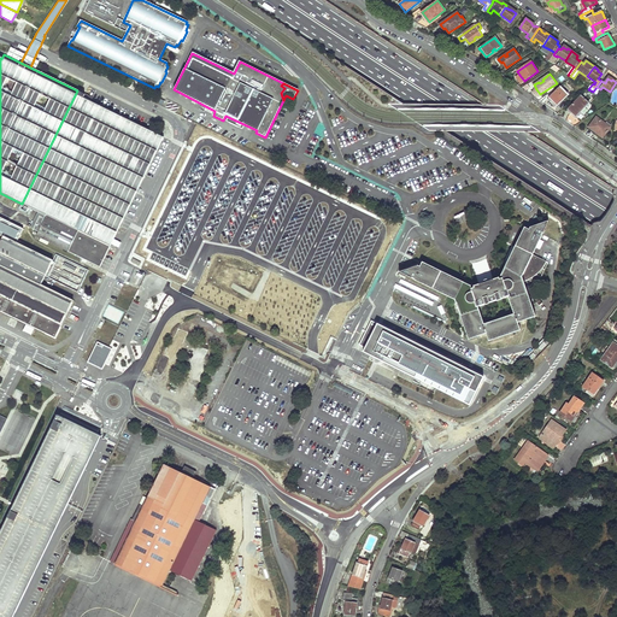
[(569,95),(560,87),(548,98),(554,103),(557,106),(569,95)]
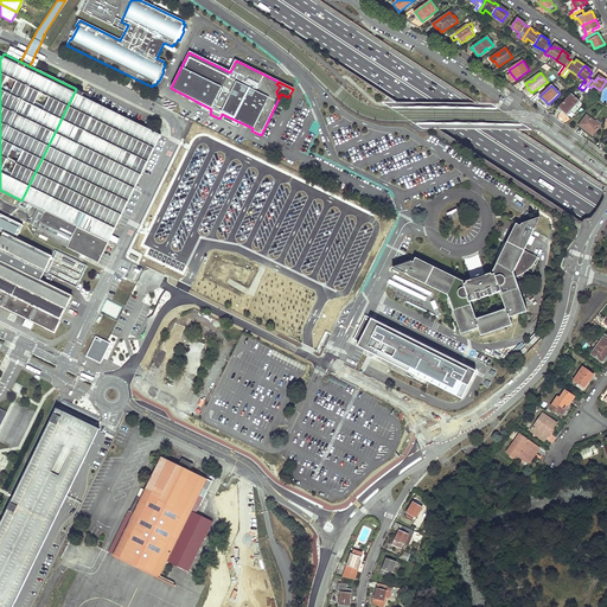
[(76,89),(21,200),(38,209),(30,225),(37,229),(36,232),(98,263),(160,136),(89,101),(91,96),(76,89)]
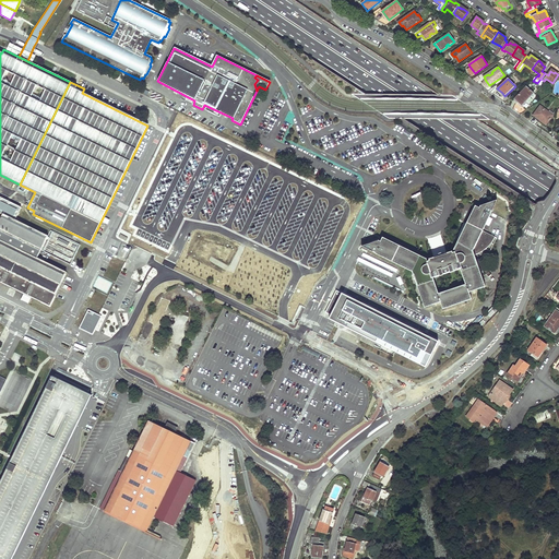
[(534,94),(526,86),(514,99),(518,103),(515,105),(513,109),(520,115),(526,110),(522,106),(534,94)]
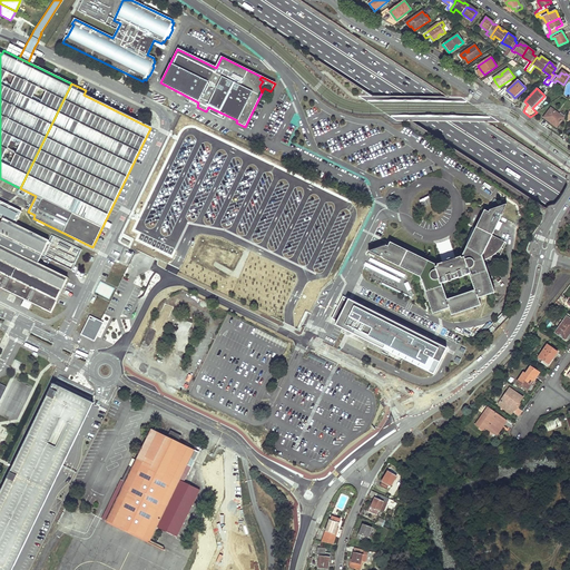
[(551,108),(544,118),(557,127),(564,118),(563,117),(564,116),(561,114),(560,115),(551,108)]
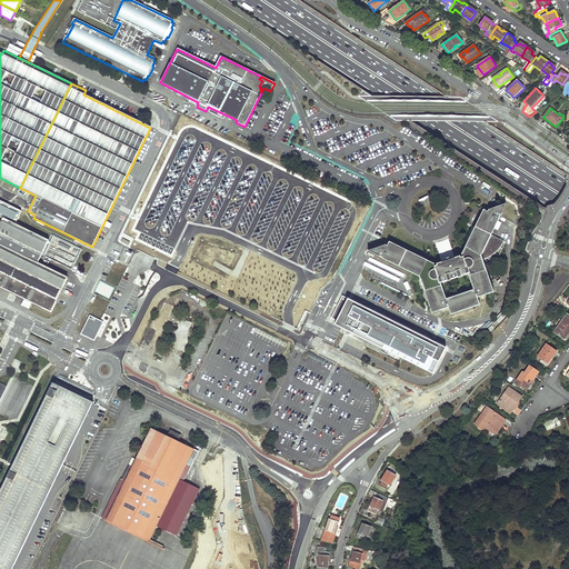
[(0,223),(0,246),(38,263),(42,253),(49,241),(16,225),(21,211),(0,200),(0,217),(2,219),(0,223)]
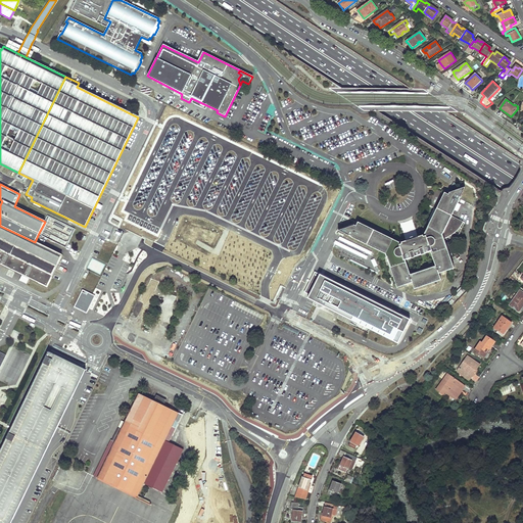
[(355,228),(353,227),(338,232),(384,255),(396,289),(402,287),(401,286),(411,283),(414,290),(440,280),(438,274),(446,271),(446,272),(454,269),(444,244),(450,241),(457,235),(460,232),(465,224),(450,218),(464,188),(448,194),(447,196),(433,190),(425,206),(432,209),(435,211),(427,229),(426,231),(427,236),(425,237),(425,236),(420,244),(408,248),(401,245),(398,246),(396,242),(358,224),(355,228)]
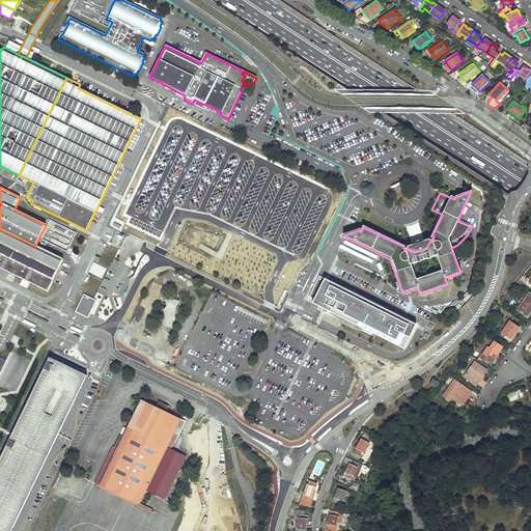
[(434,232),(442,215),(439,213),(430,230),(434,232)]
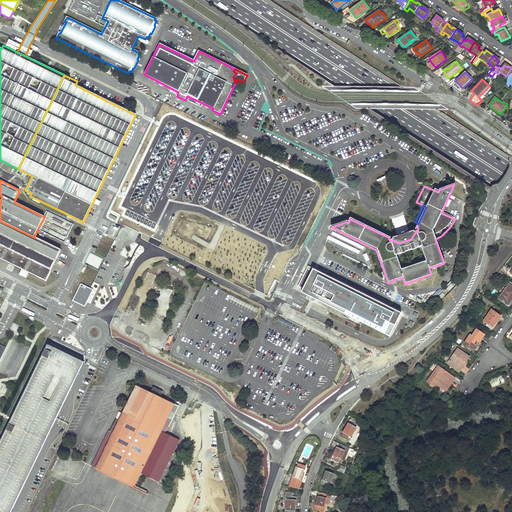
[(74,222),(47,209),(44,217),(38,228),(65,241),(74,222)]
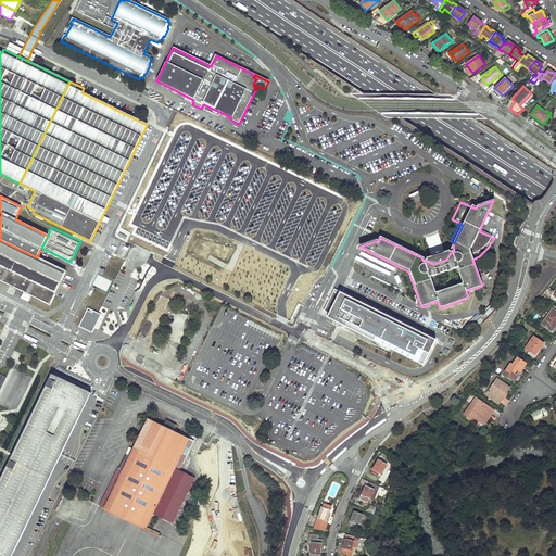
[(65,272),(37,257),(0,240),(0,280),(50,305),(65,272)]
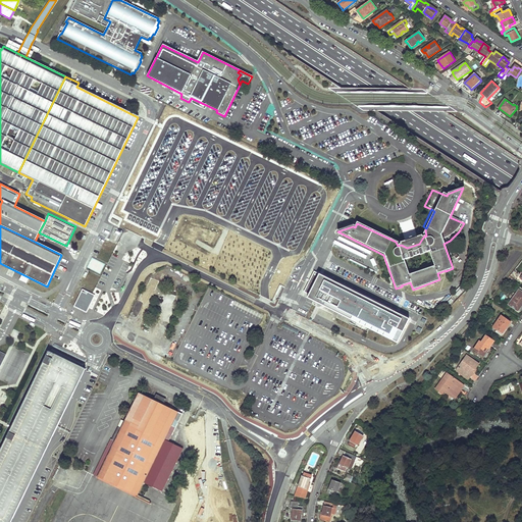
[(109,258),(114,247),(107,244),(102,255),(109,258)]
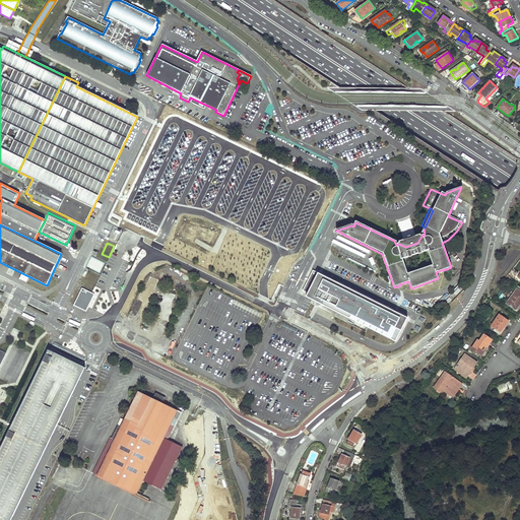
[(100,272),(105,262),(91,257),(86,267),(100,272)]
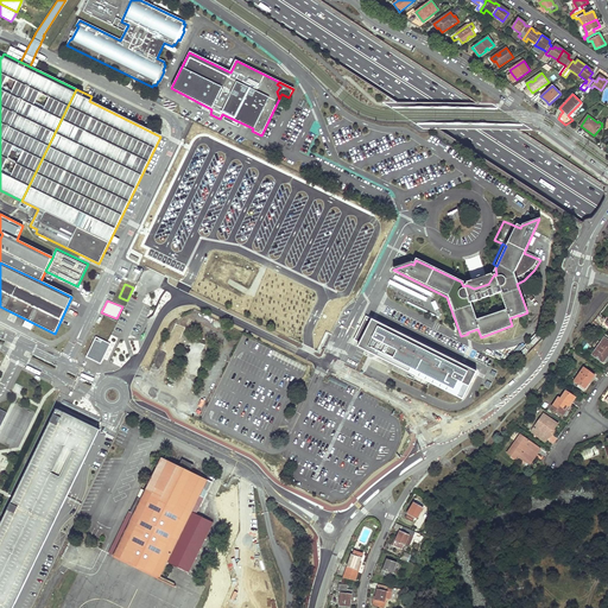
[(115,330),(125,334),(126,331),(134,335),(143,318),(133,314),(132,317),(124,312),(115,330)]
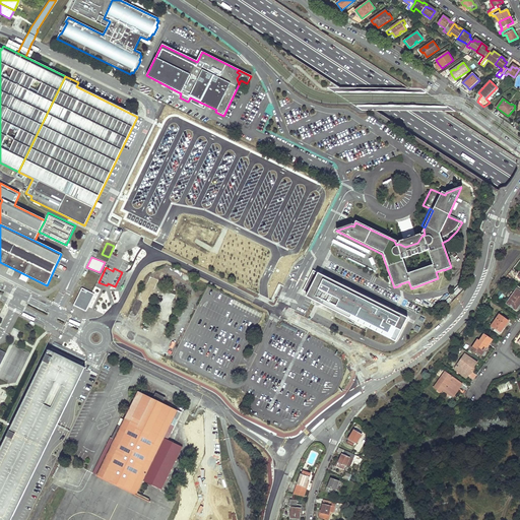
[(303,298),(299,306),(377,343),(381,335),(387,338),(399,315),(308,270),(297,295),(303,298)]
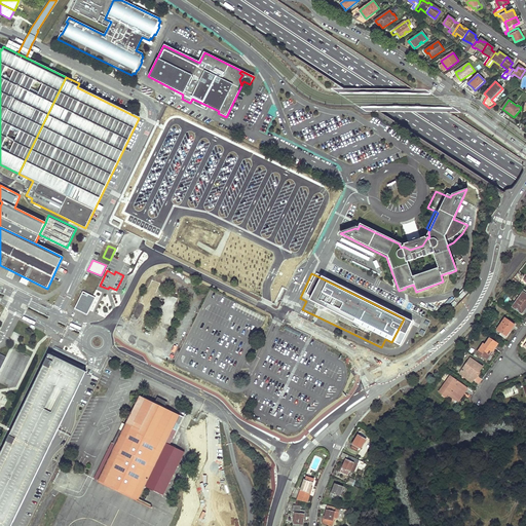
[(75,309),(87,314),(96,298),(83,292),(75,309)]
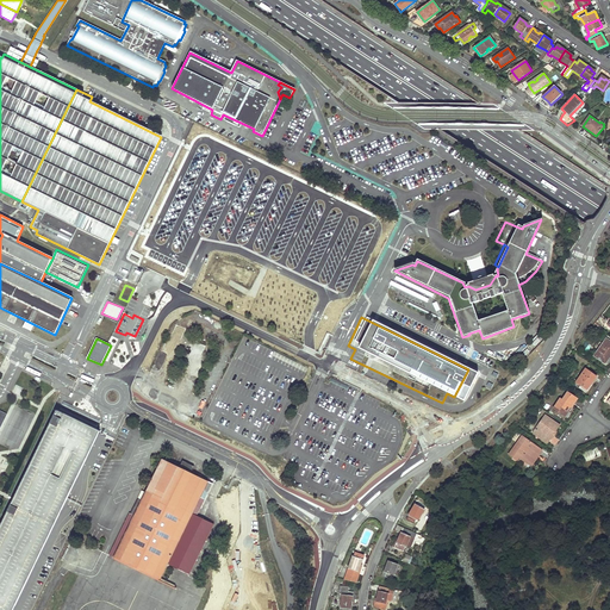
[(609,355),(609,353),(609,341),(607,338),(593,356),(605,363),(609,356),(609,355)]
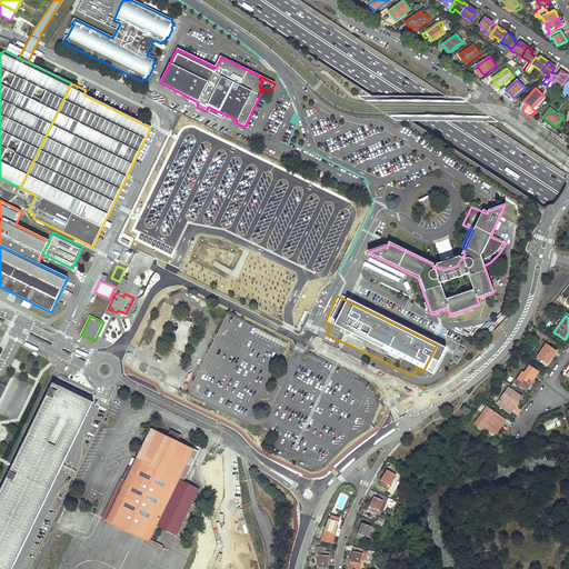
[(452,336),(439,363),(447,367),(453,353),(462,357),(469,343),(452,336)]
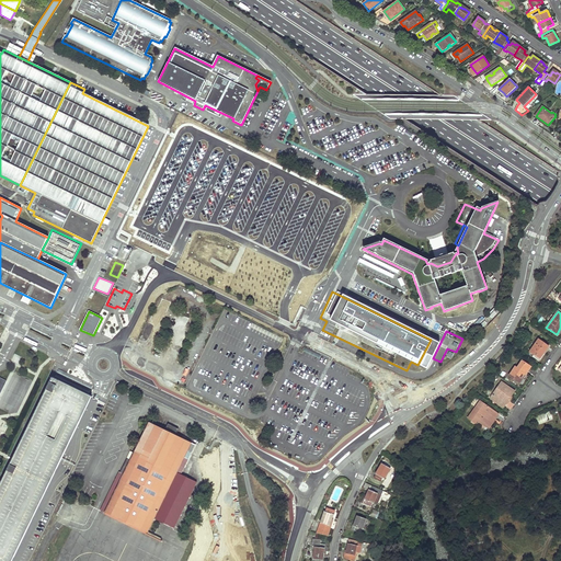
[(529,352),(539,358),(548,346),(538,340),(529,352)]
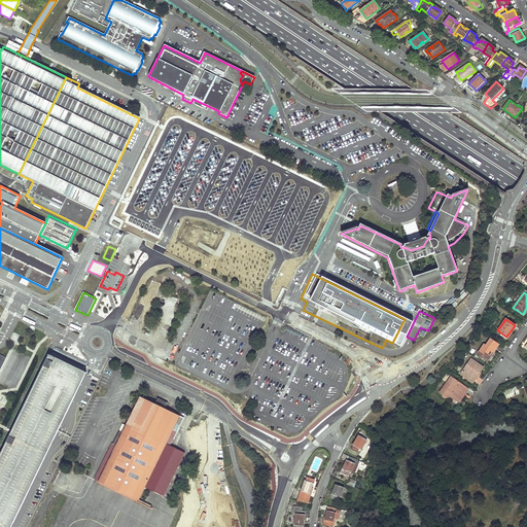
[(487,358),(497,344),(489,339),(485,346),(483,345),(478,352),(487,358)]
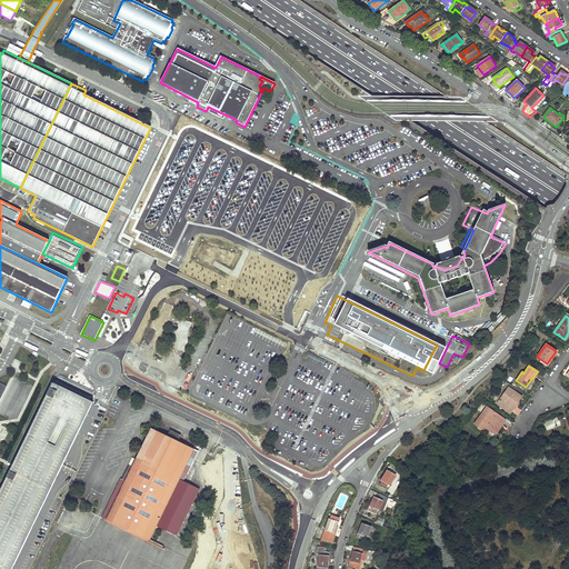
[(0,495),(0,568),(12,568),(91,405),(52,387),(0,495)]
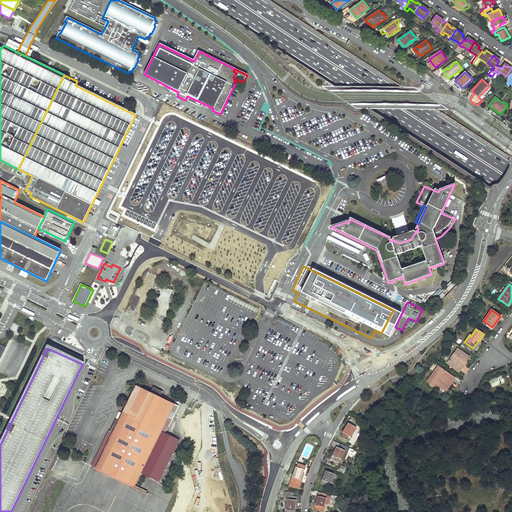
[(458,370),(468,356),(458,349),(447,363),(455,368),(458,370)]
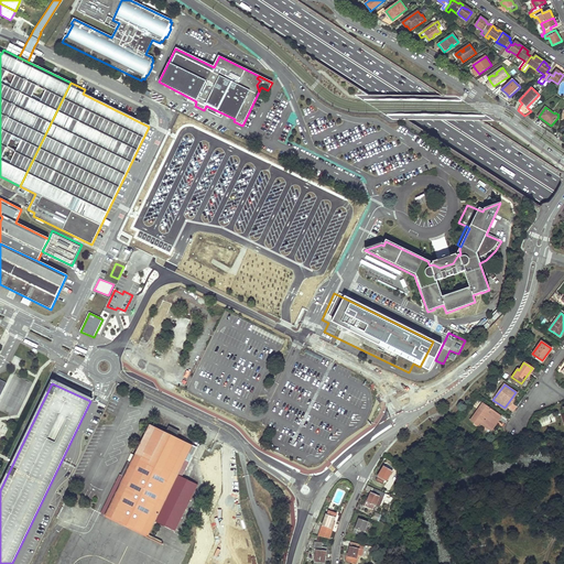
[(501,405),(500,407),(506,410),(519,392),(517,390),(516,392),(505,408),(501,405)]
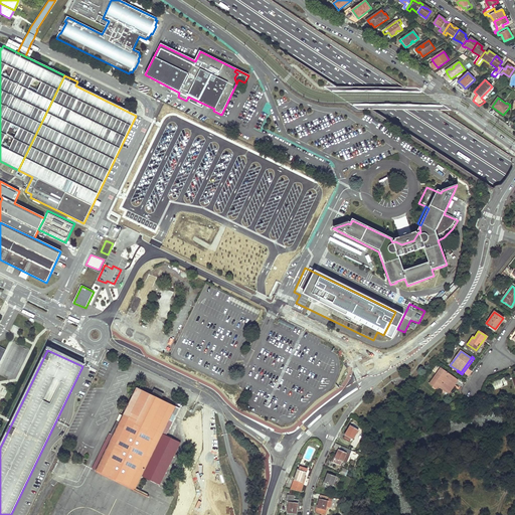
[(456,378),(441,368),(428,383),(437,388),(439,384),(448,390),(456,378)]
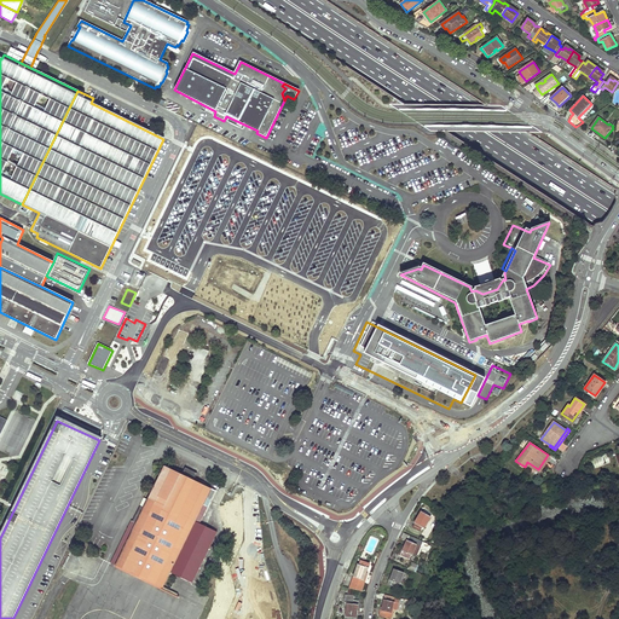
[(606,453),(591,460),(595,469),(609,463),(606,453)]
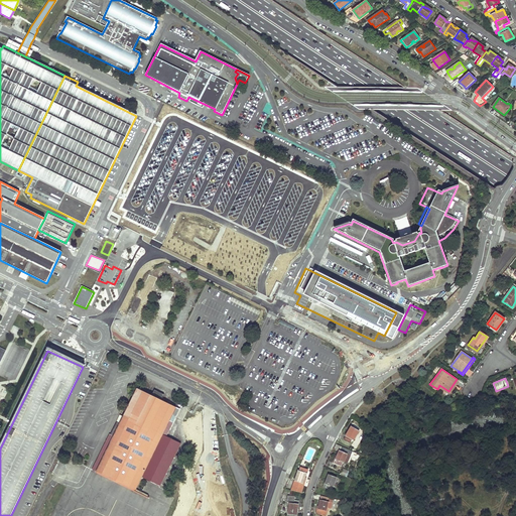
[(457,379),(448,391),(449,393),(459,381),(457,379)]
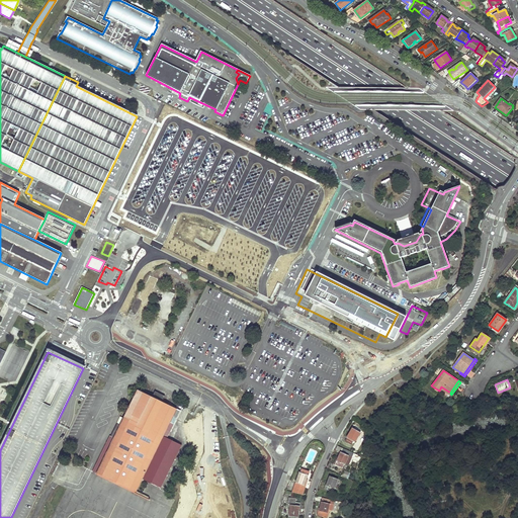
[(110,436),(93,471),(136,492),(142,478),(155,485),(161,487),(181,446),(167,438),(180,411),(162,402),(165,396),(155,392),(152,397),(144,393),(139,390),(120,425),(117,424),(111,436),(110,436)]
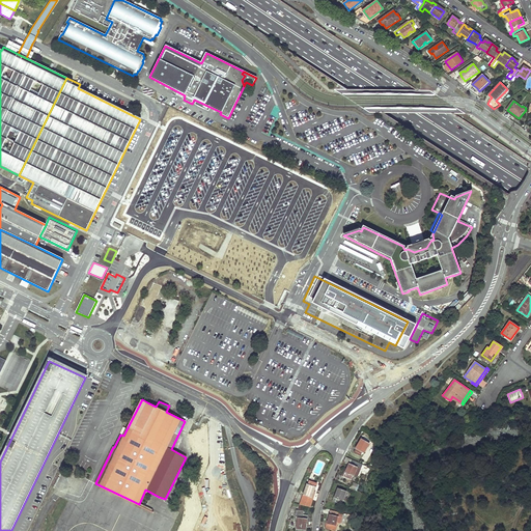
[(364,453),(369,444),(362,439),(354,452),(360,455),(362,452),(364,453)]
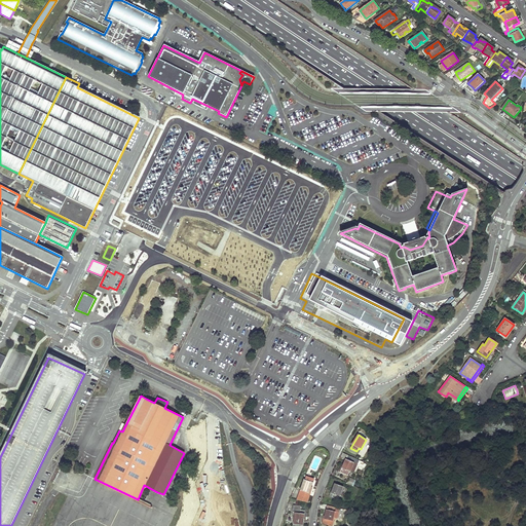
[(358,464),(360,460),(355,459),(348,456),(346,459),(343,465),(344,465),(343,467),(342,467),(341,467),(339,472),(347,476),(349,472),(350,472),(354,462),(358,464)]
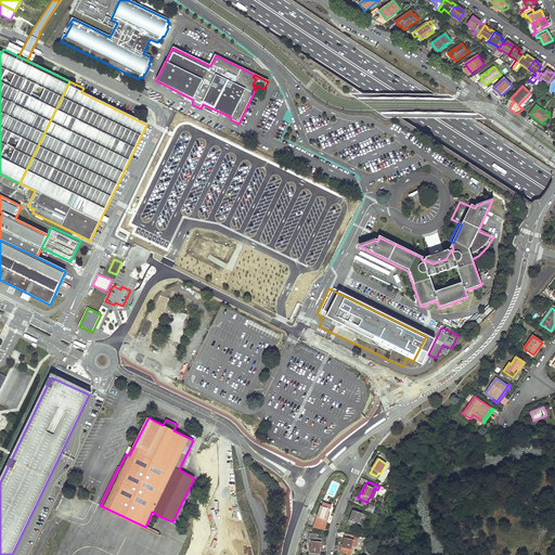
[(321,506),(314,525),(323,528),(328,513),(331,505),(324,503),(323,506),(321,506)]
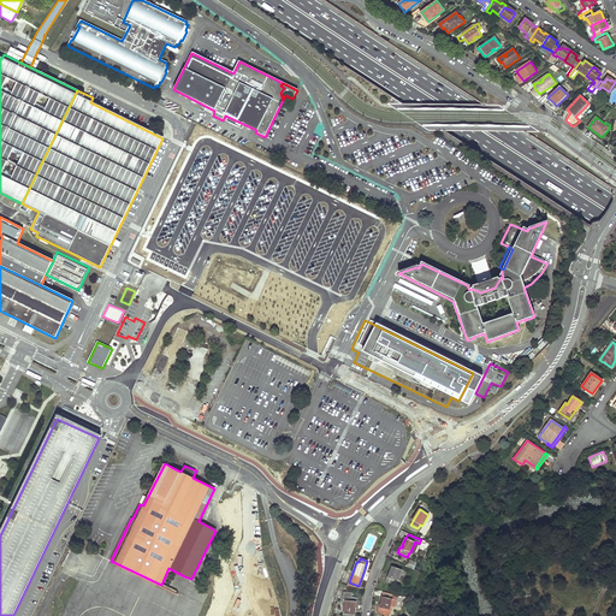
[(416,563),(416,562),(409,560),(406,567),(413,569),(414,569),(416,563)]
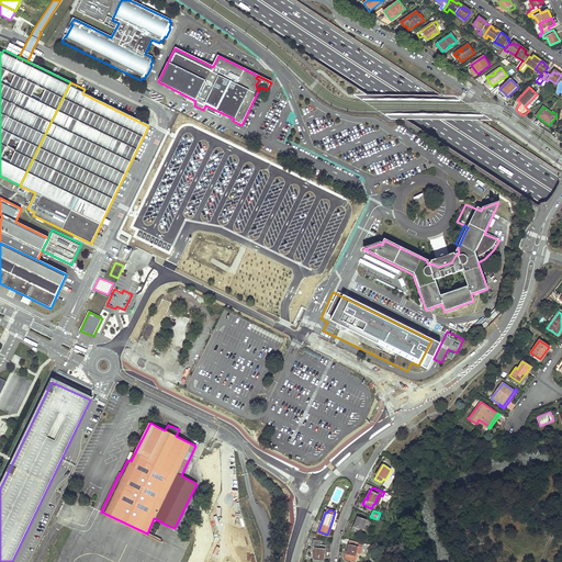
[(351,531),(361,535),(362,531),(360,530),(361,529),(363,530),(367,520),(358,517),(355,524),(356,525),(355,526),(353,526),(351,531)]
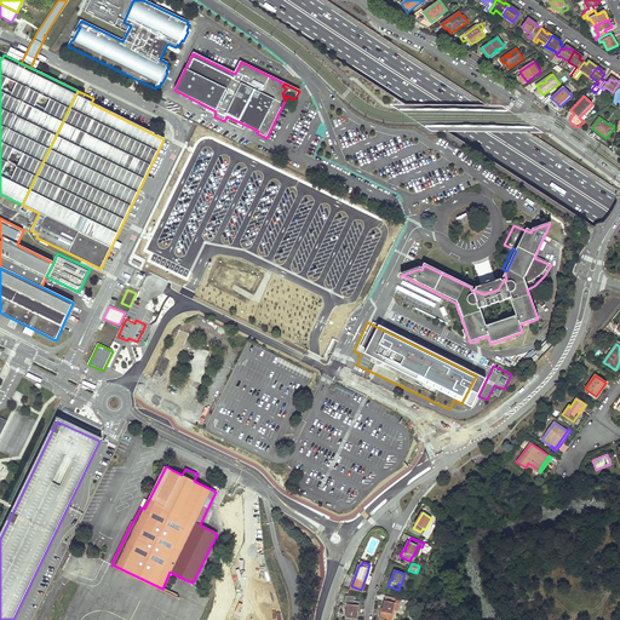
[(356,619),(360,602),(354,601),(355,597),(345,596),(344,603),(348,604),(346,618),(356,619)]
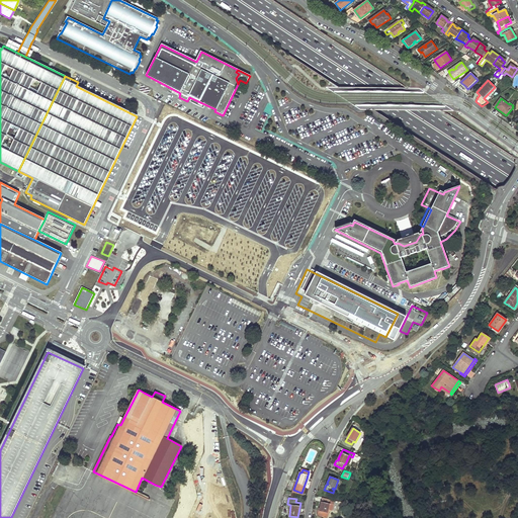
[(329,503),(322,502),(320,509),(321,509),(321,511),(320,510),(318,516),(327,517),(328,510),(332,511),(333,505),(329,503)]
